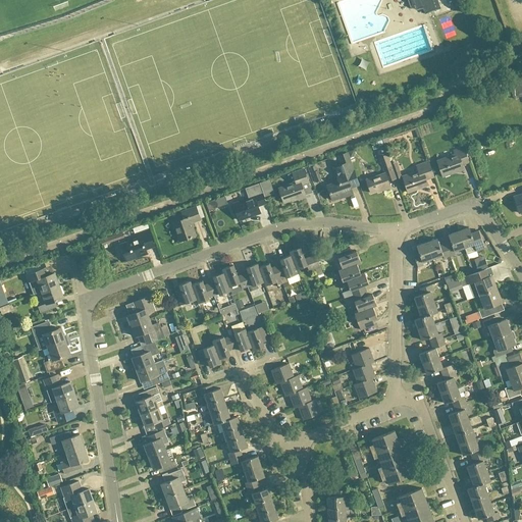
[(440,9),(436,0),(406,0),(410,8),(416,11),(422,9),(424,14),(440,9)]
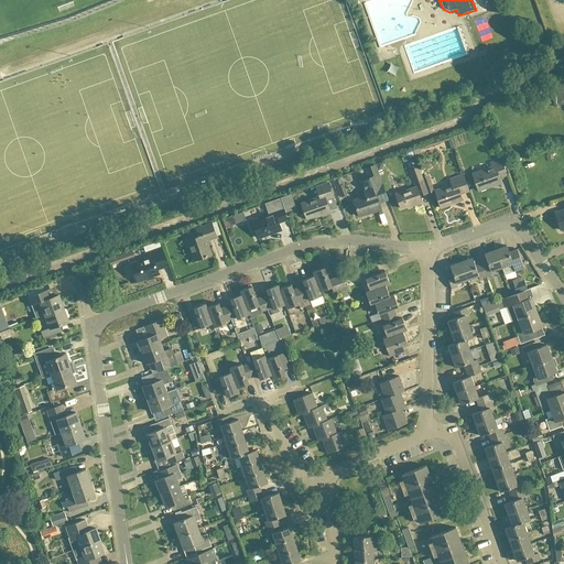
[(563,83),(549,88),(555,107),(563,104),(563,83)]
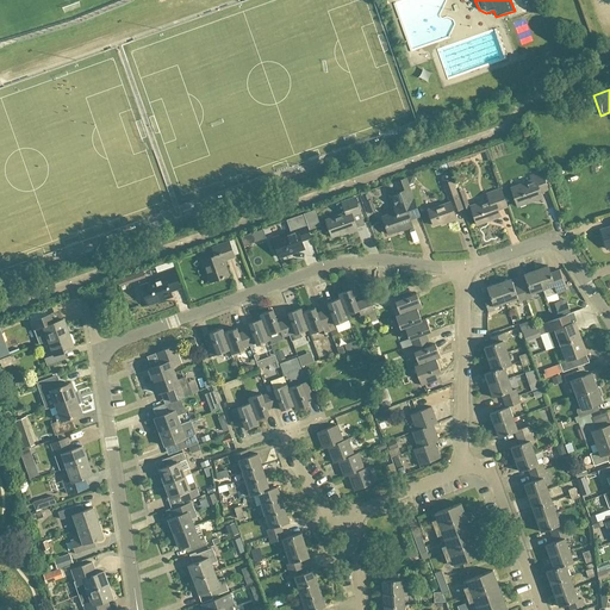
[(531,181),(510,188),(517,206),(540,198),(539,192),(546,190),(540,173),(529,176),(531,181)]
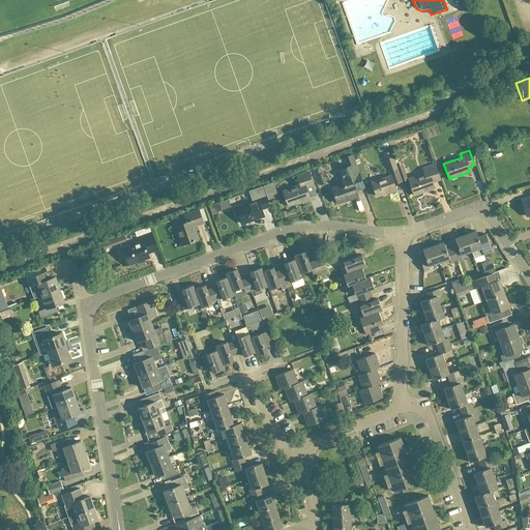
[(384,160),(390,176),(371,183),(376,197),(388,192),(389,194),(395,192),(393,184),(401,182),(392,157),(390,152),(382,154),(384,160)]
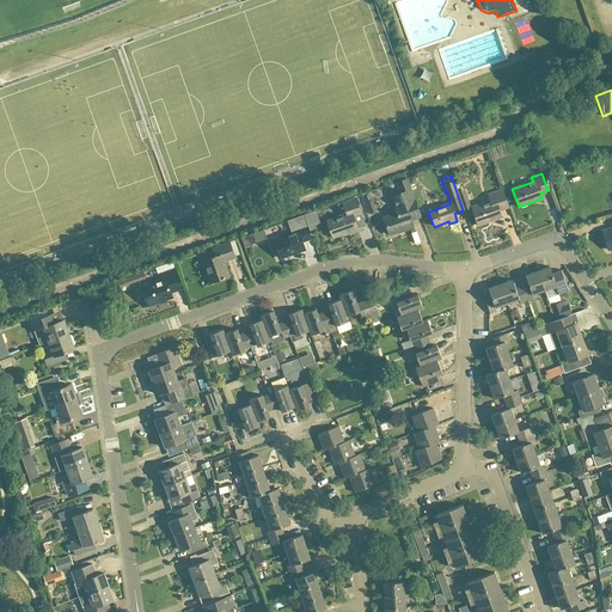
[(390,197),(396,213),(381,218),(389,236),(402,230),(402,231),(412,227),(410,220),(417,218),(412,204),(415,204),(414,201),(414,200),(407,181),(397,183),(401,194),(390,197)]
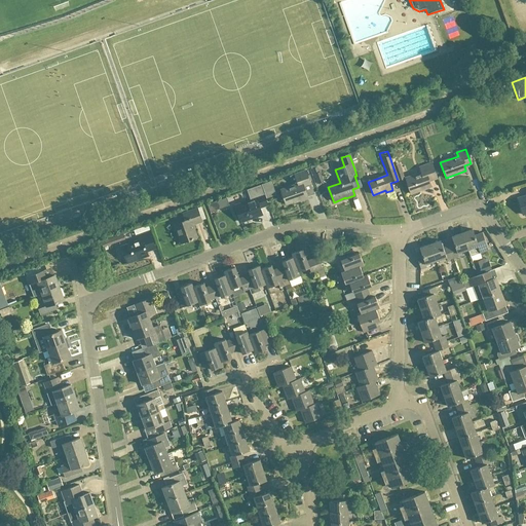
[(420,173),(405,178),(410,194),(430,187),(428,181),(436,179),(430,163),(419,167),(420,173)]
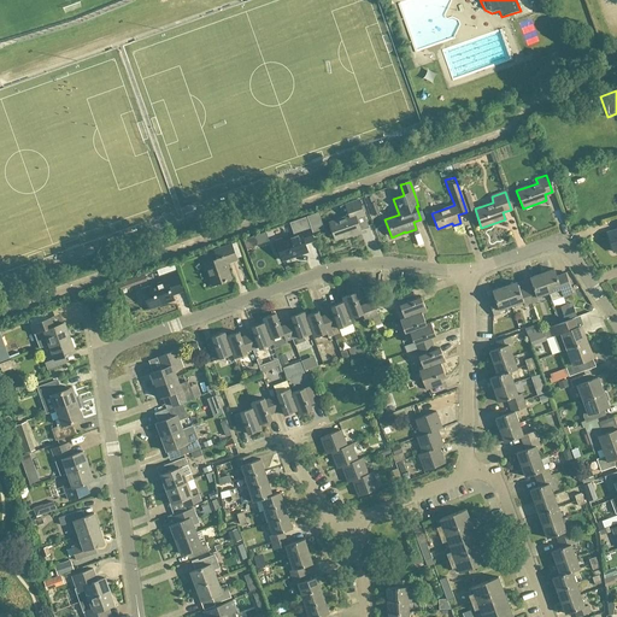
[(474,211),(468,193),(462,195),(468,213),(474,211)]
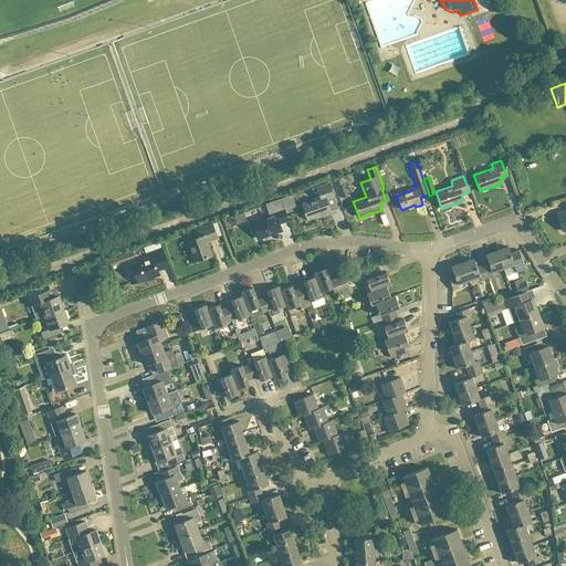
[(344,186),(343,187),(339,178),(334,180),(337,188),(341,199),(348,197),(344,186)]
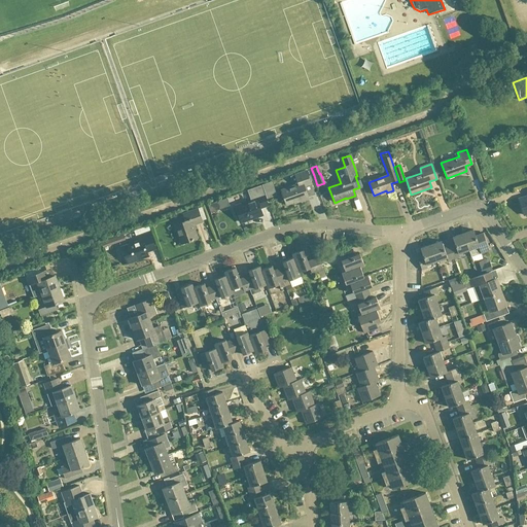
[(297,184),(281,190),(286,205),(299,201),(299,202),(308,199),(304,187),(311,185),(306,171),(294,175),(297,184)]
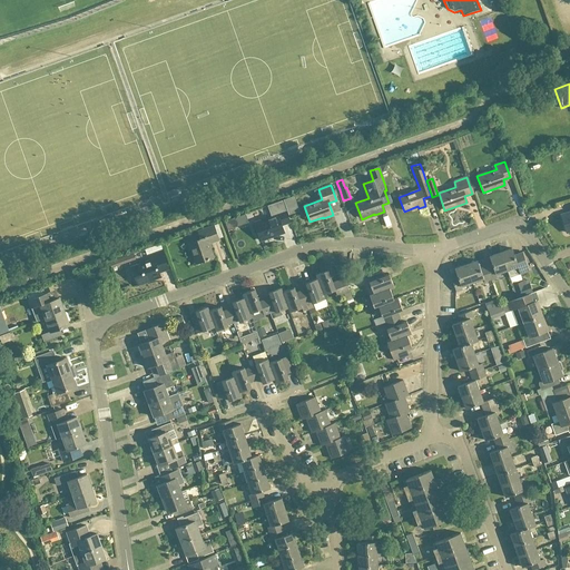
[(295,208),(292,198),(283,200),(286,212),(295,208)]
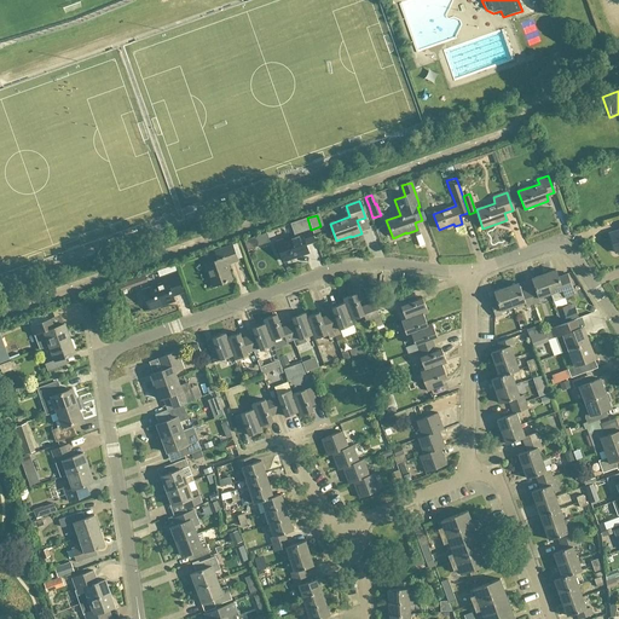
[(299,233),(276,242),(283,261),(308,253),(305,244),(314,242),(308,226),(298,230),(299,233)]
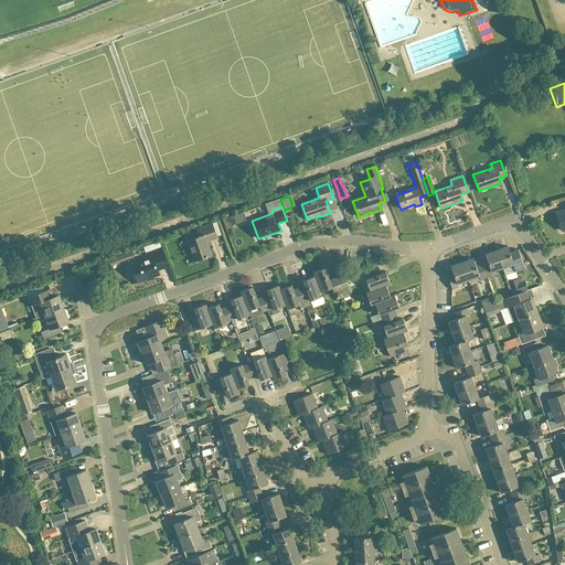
[(222,220),(225,228),(236,224),(233,215),(222,220)]
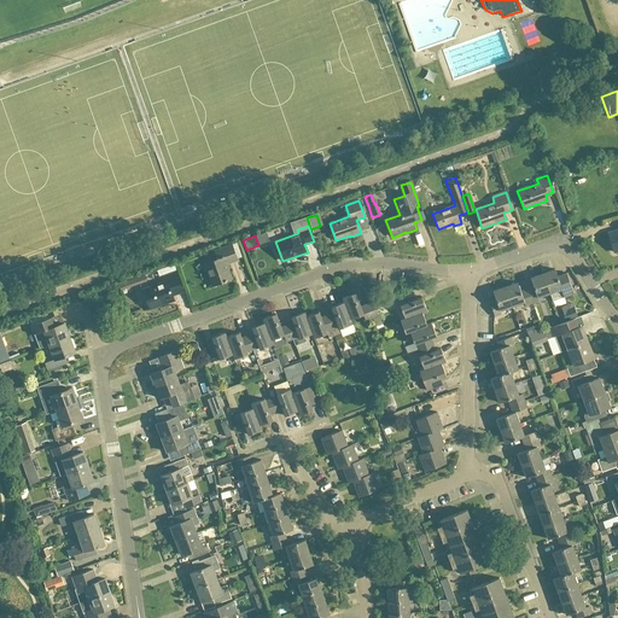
[(235,244),(231,245),(237,260),(242,258),(235,244)]
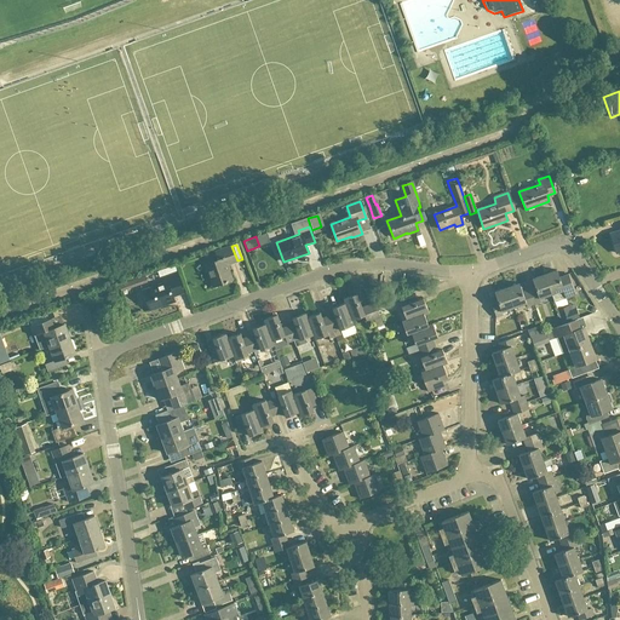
[(218,260),(204,265),(212,287),(233,280),(227,265),(237,262),(237,260),(231,246),(214,252),(218,260)]
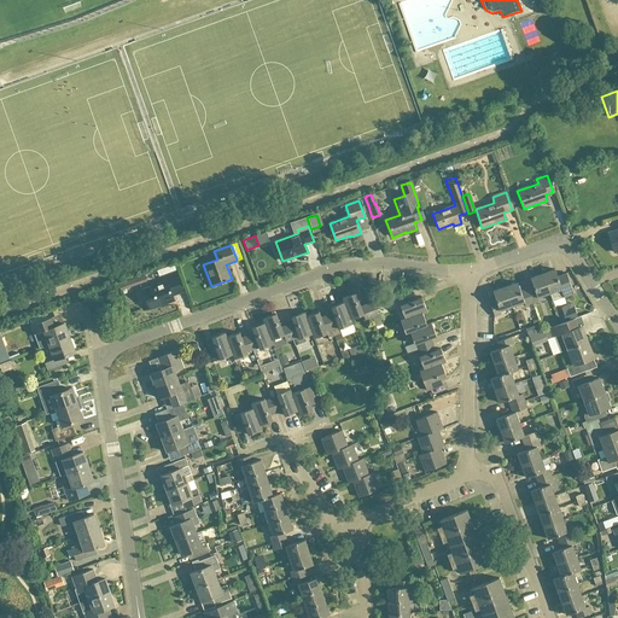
[(565,273),(557,277),(554,269),(542,274),(548,293),(549,293),(552,302),(572,293),(565,273)]
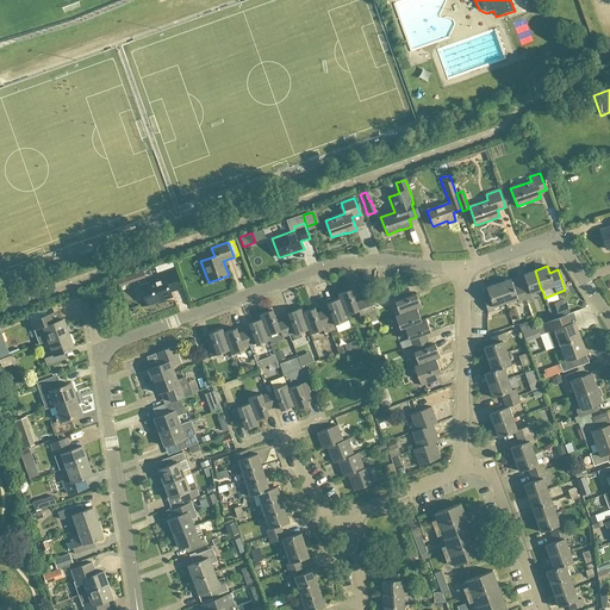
[(160,280),(141,287),(148,305),(172,296),(169,292),(180,288),(174,271),(159,275),(160,280)]
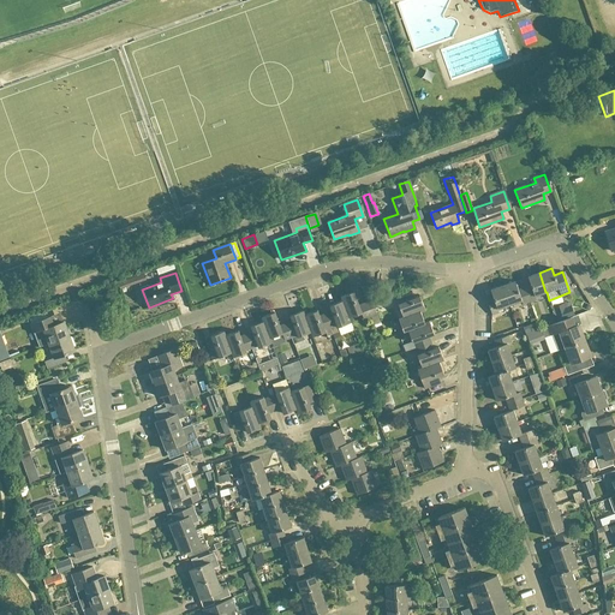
[(545,292),(539,273),(526,278),(530,286),(524,288),(529,303),(536,300),(535,297),(545,292)]
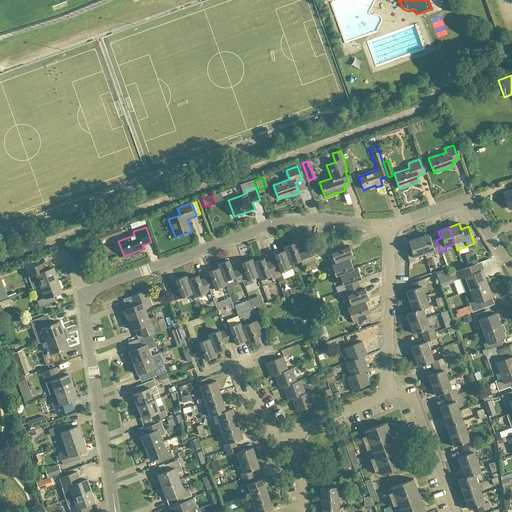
[(428,235),(417,238),(423,254),(433,251),(434,254),(440,252),(436,240),(430,242),(428,235)]
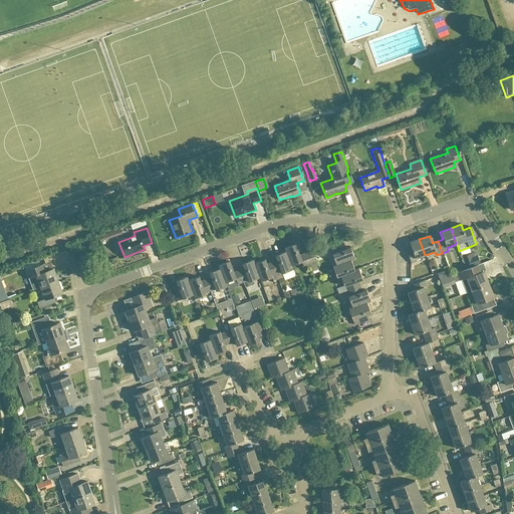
[(425,255),(419,239),(409,243),(412,250),(406,252),(411,264),(416,262),(415,259),(425,255)]
